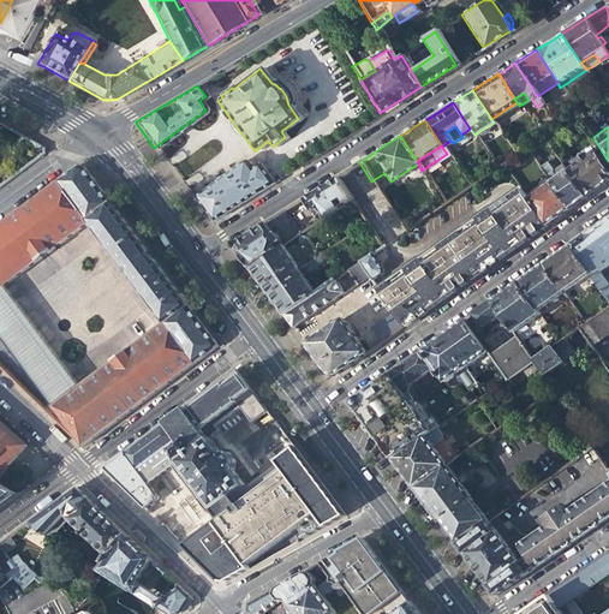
[(575,164),(563,171),(581,197),(593,190),(608,178),(608,161),(598,145),(584,156),(581,155),(575,159),(575,164)]
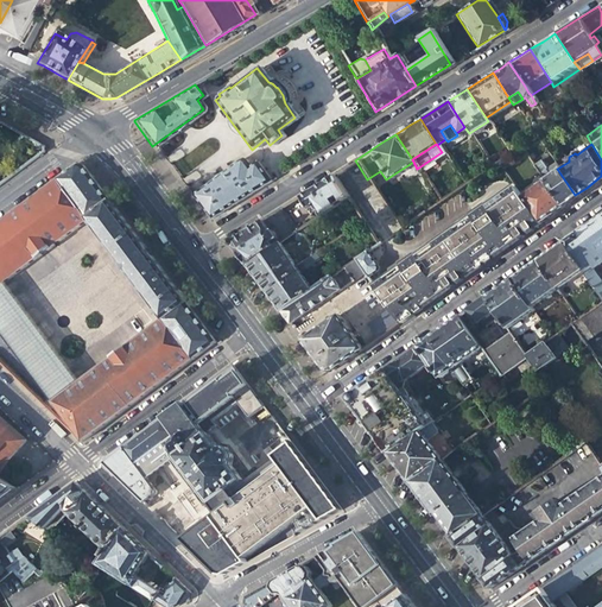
[(238,160),(189,195),(207,219),(267,181),(253,162),(246,166),(242,160),(240,159),(239,159),(238,160)]
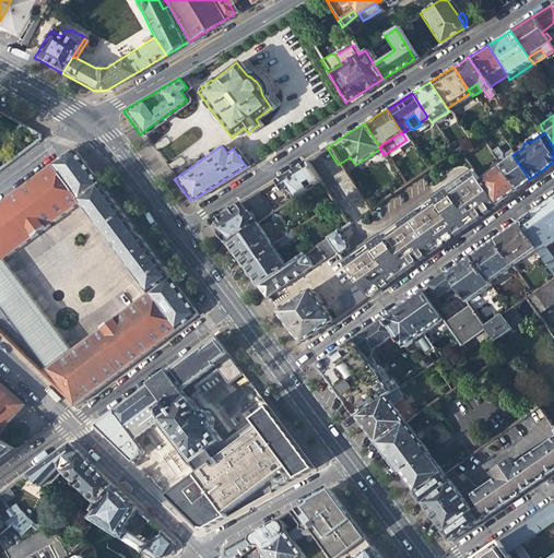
[(488,152),(494,159),(498,166),(514,190),(521,186),(529,179),(513,155),(505,162),(501,155),(495,147),(488,152)]
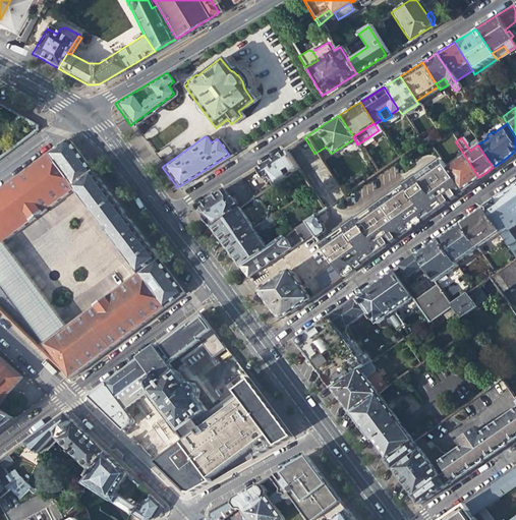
[(473,139),(466,145),(470,151),(477,145),(473,139)]
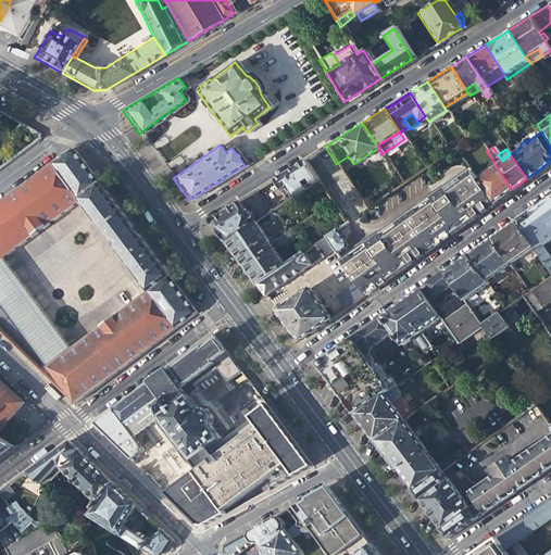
[(66,150),(0,198),(0,311),(32,353),(28,356),(13,337),(5,342),(37,373),(44,368),(62,351),(0,266),(0,257),(76,201),(143,291),(165,277),(108,199),(71,151),(66,150)]
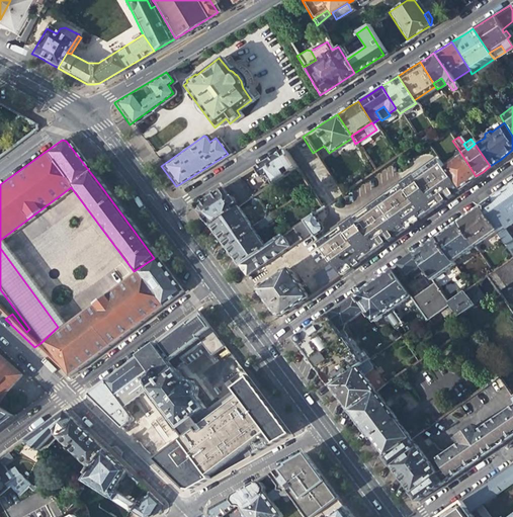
[(448,154),(452,160),(461,154),(457,148),(448,154)]
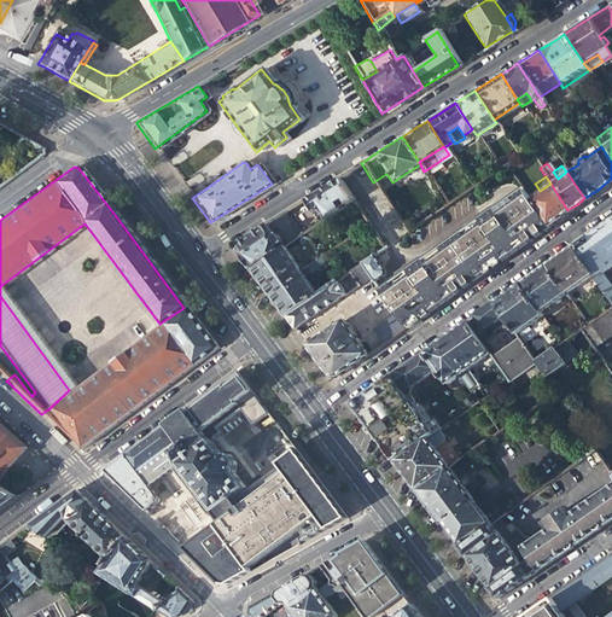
[(320,220),(336,210),(332,204),(339,201),(342,205),(349,201),(334,179),(283,211),(297,236),(299,234),(315,223),(309,214),(314,211),(320,220)]
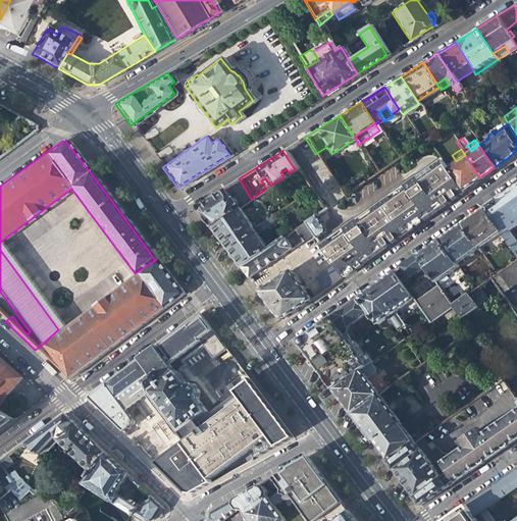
[(456,161),(446,169),(461,191),(466,187),(479,177),(465,155),(456,161)]
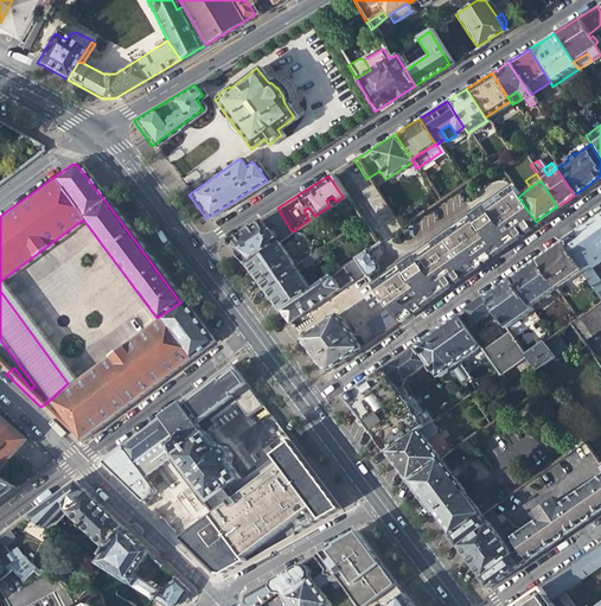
[(511,186),(382,278),(408,313),(456,279),(494,252),(536,222),(518,197),(511,186)]
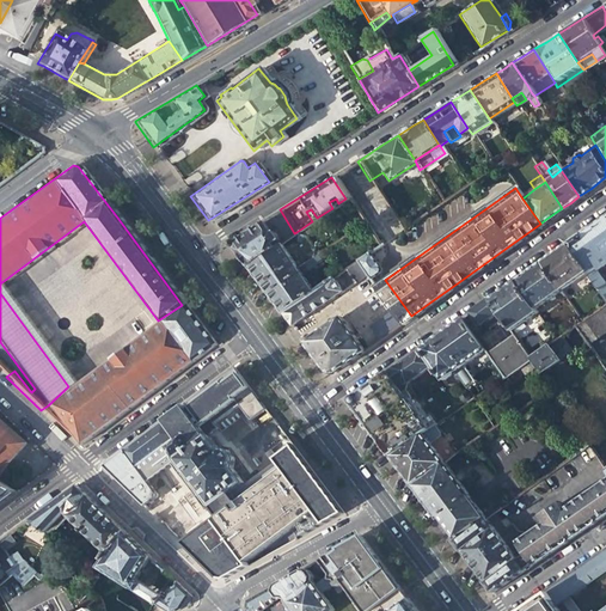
[(294,233),(280,209),(270,215),(285,240),(288,237),(294,233)]
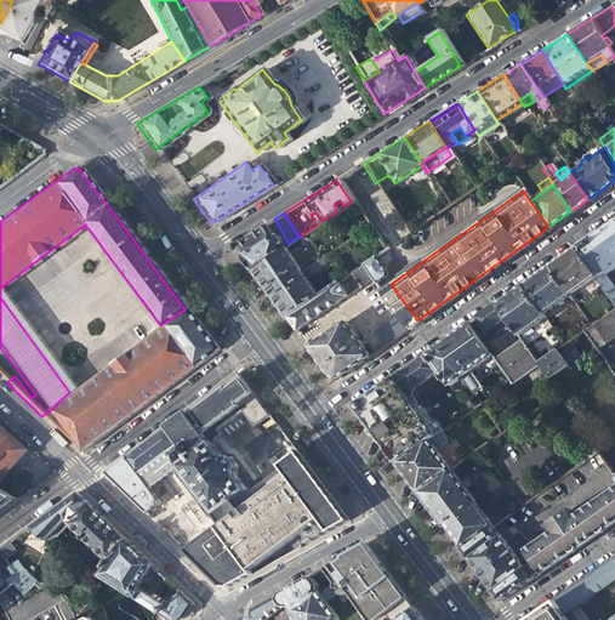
[(614,216),(611,220),(585,238),(573,246),(592,276),(614,307),(614,306),(614,216)]
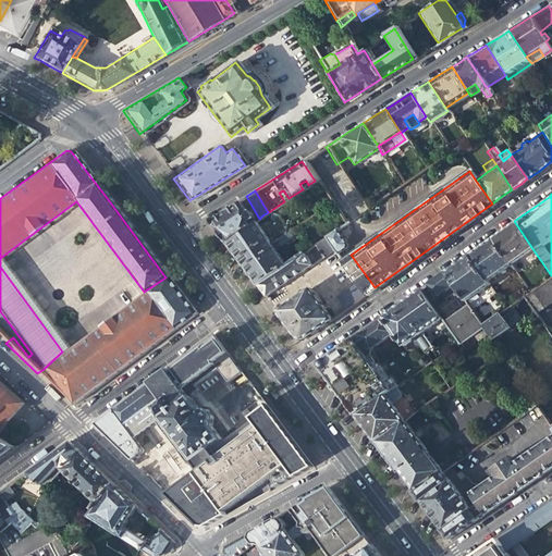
[(259,219),(246,196),(208,221),(208,224),(222,244),(252,223),(259,219)]
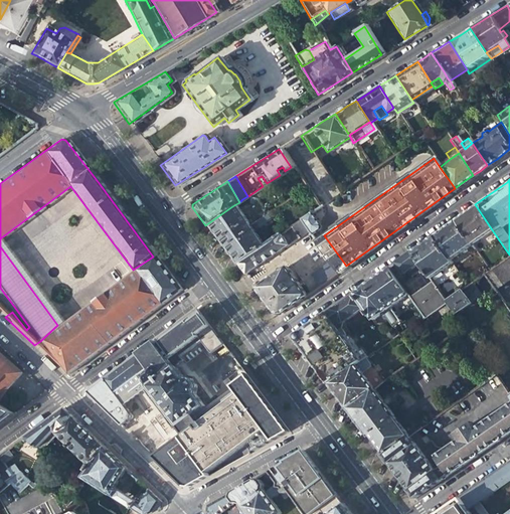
[(252,199),(249,195),(247,196),(242,199),(245,204),(252,199)]
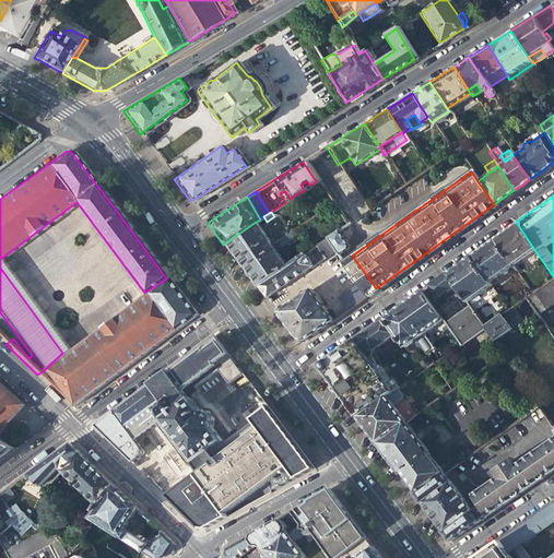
[(509,265),(533,248),(516,222),(509,227),(492,239),(509,265)]
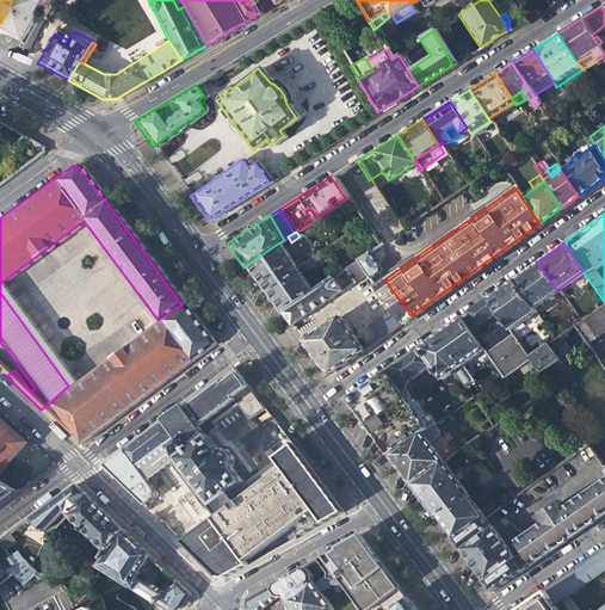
[(292,267),(276,245),(244,267),(255,284),(260,290),(292,267)]
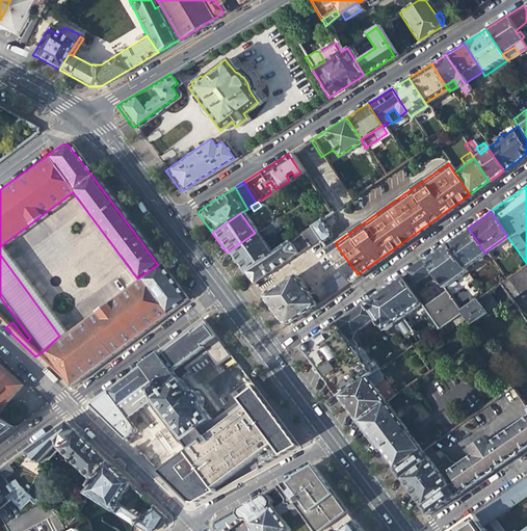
[(262,221),(265,227),(272,221),(268,216),(262,221)]
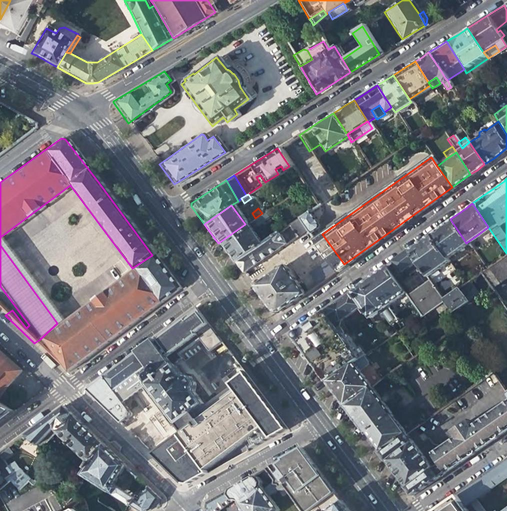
[(306,212),(296,219),(303,229),(307,234),(316,228),(316,226),(313,221),(306,212)]
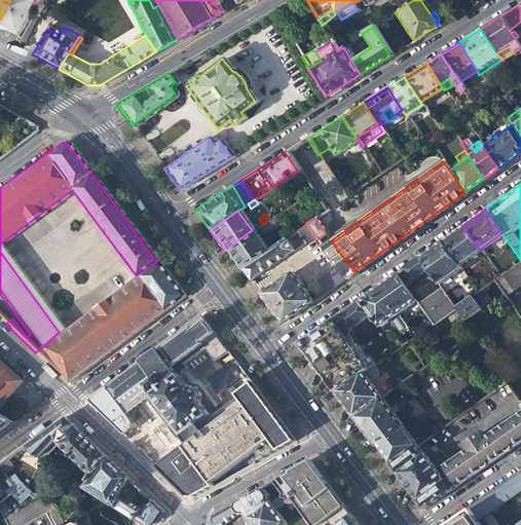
[(272,225),(269,219),(262,224),(257,227),(260,233),(272,225)]
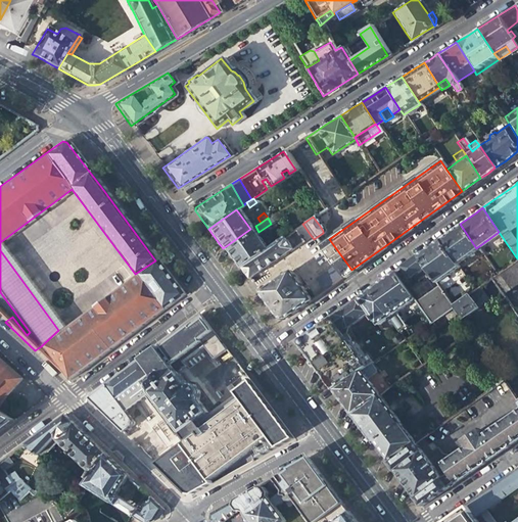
[(302,224),(265,249),(237,268),(241,273),(246,279),(310,234),(302,224)]
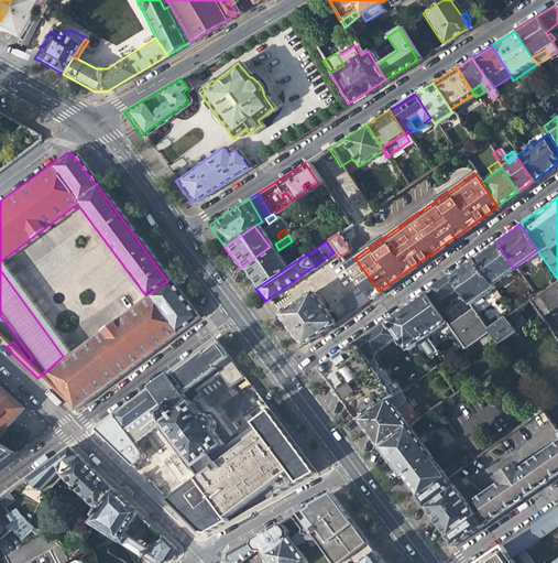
[(489,284),(513,268),(495,241),(478,253),(470,259),(489,284)]
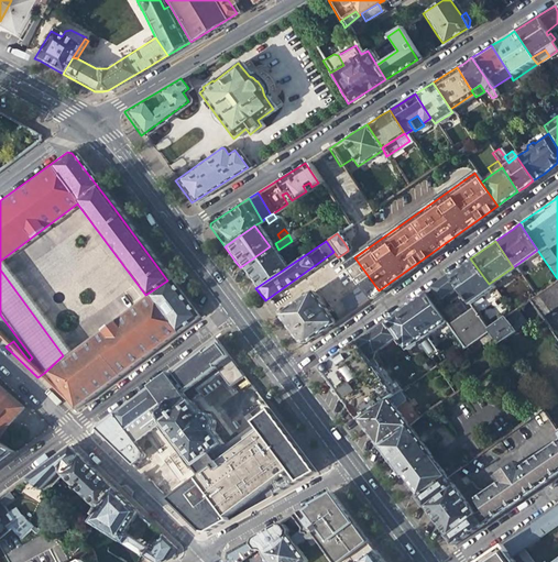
[(285,268),(270,246),(240,267),(243,272),(255,288),(285,268)]
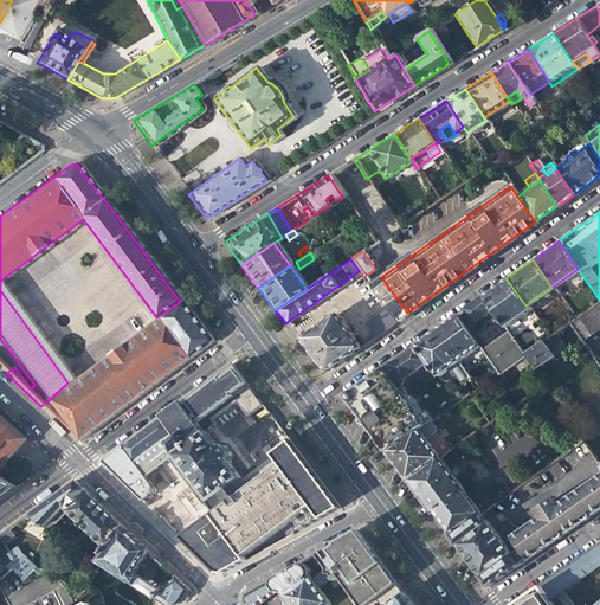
[(369,287),(384,307),(394,322),(401,317),(407,313),(381,277),(376,281),(369,287)]
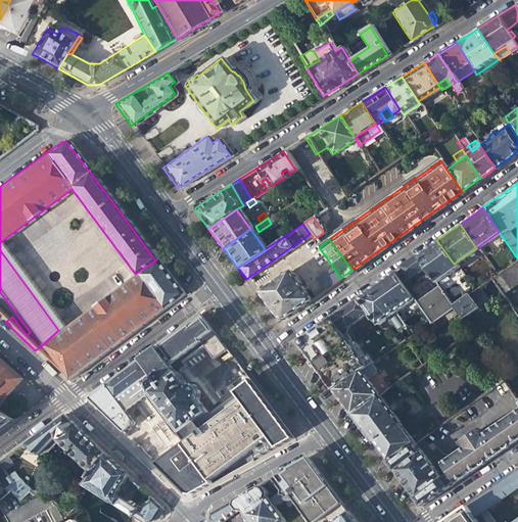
[(456,267),(454,264),(436,240),(422,250),(415,255),(426,272),(433,283),(456,267)]
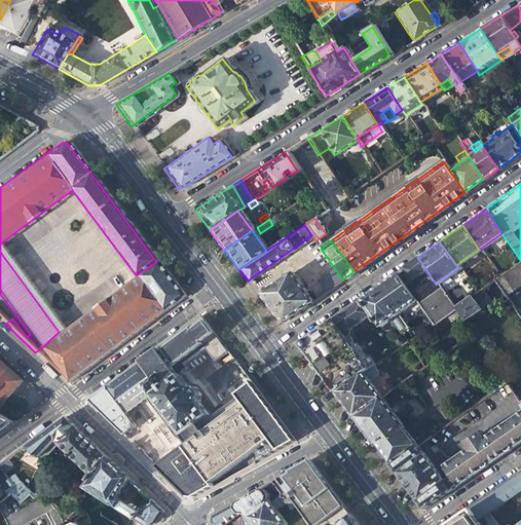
[(415,283),(423,277),(429,273),(417,257),(401,268),(409,279),(411,277),(415,283)]
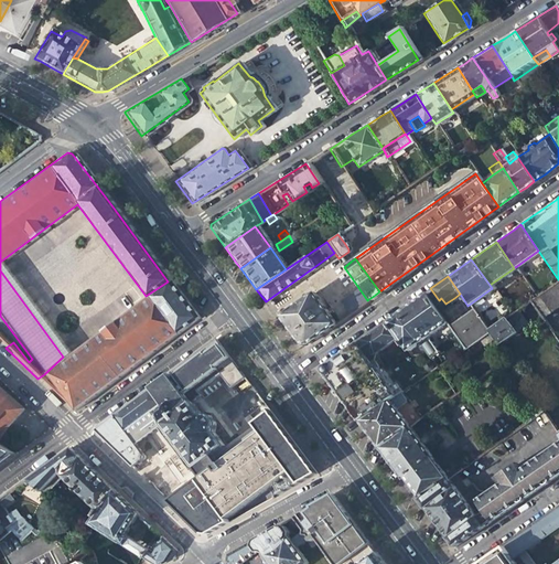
[(539,319),(558,304),(558,278),(558,279),(534,297),(527,301),(539,319)]
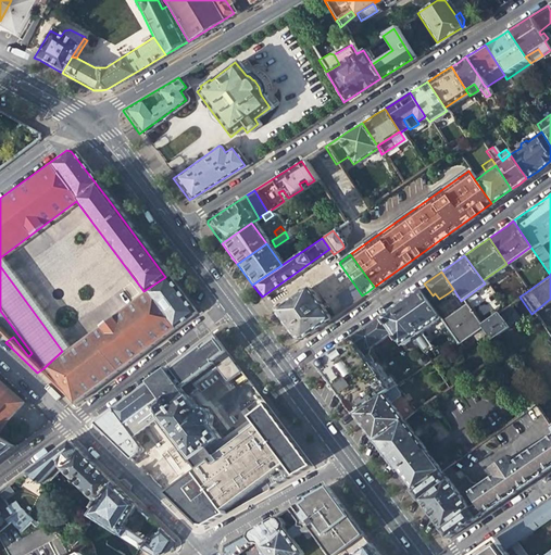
[(62,351),(44,368),(61,391),(58,393),(70,404),(192,313),(165,277),(143,291),(62,351)]
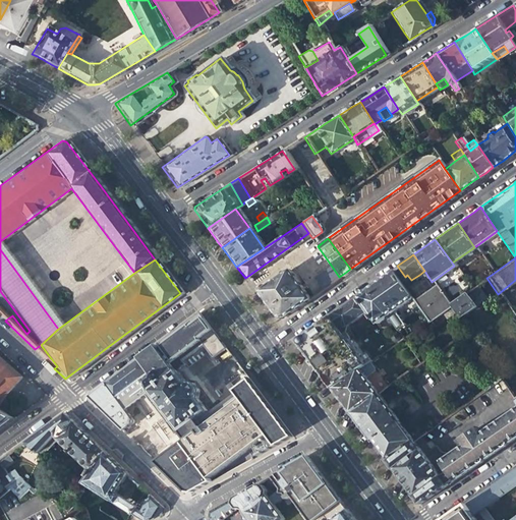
[(319,291),(339,277),(330,264),(309,279),(319,291)]
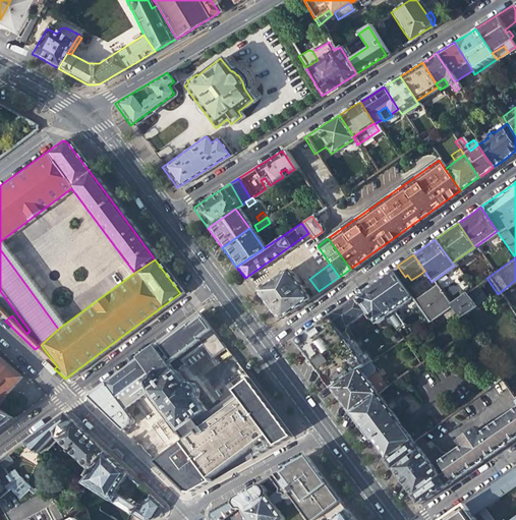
[(269,282),(255,292),(274,318),(276,318),(278,319),(279,319),(281,318),(306,299),(285,270),(269,282)]
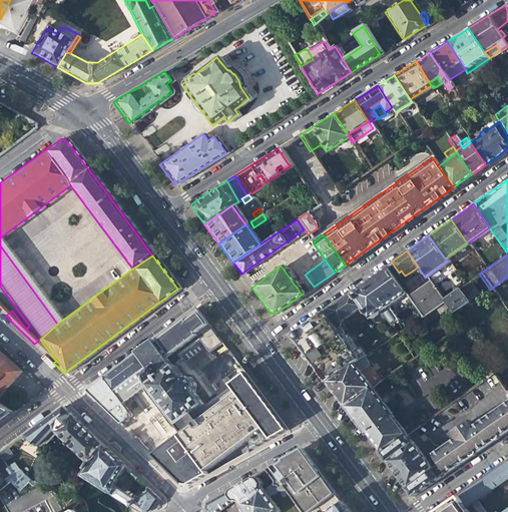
[(403,294),(384,267),(372,276),(359,284),(378,311),(378,312),(387,326),(395,321),(385,307),(403,294)]
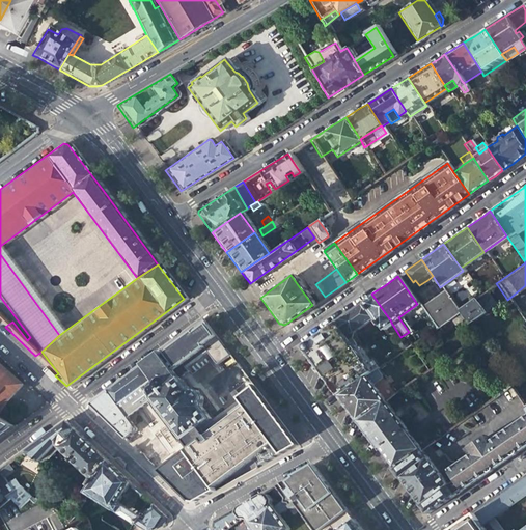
[(427,280),(438,295),(443,291),(440,287),(433,276),(427,280)]
